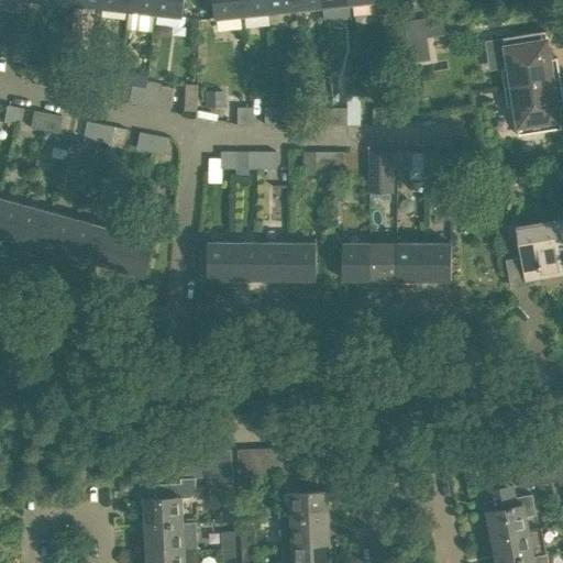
[(128,0),(101,0),(101,8),(128,11),(128,0)]
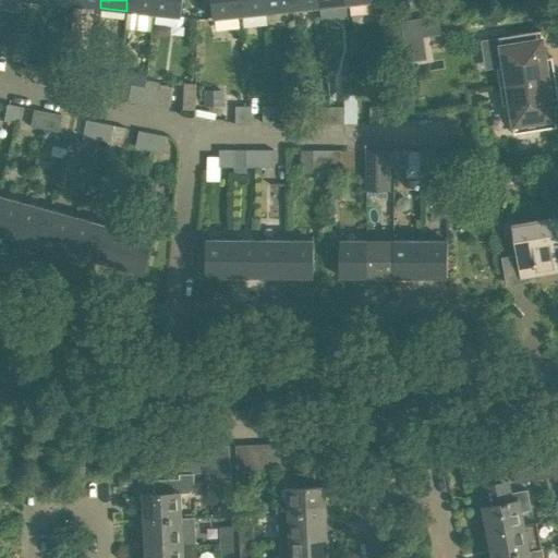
[(126,0),(126,11),(152,14),(153,0),(126,0)]
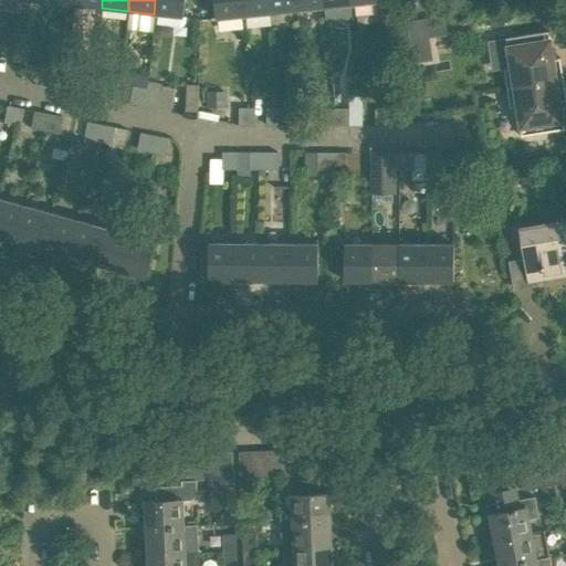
[(155,0),(154,14),(181,17),(182,0),(155,0)]
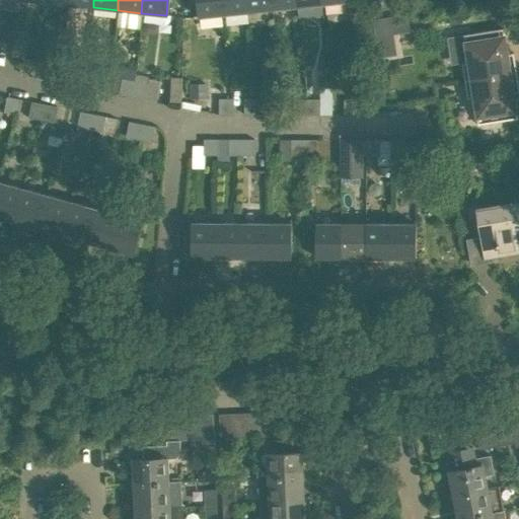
[(224,14),(222,0),(197,0),(199,17),(224,14)]
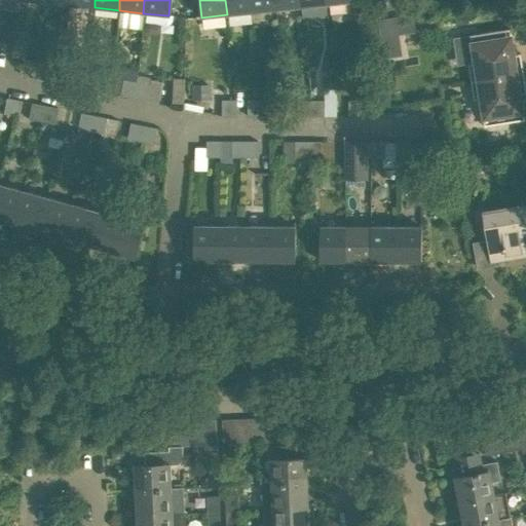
[(250,0),(225,0),(227,14),(251,12),(250,0)]
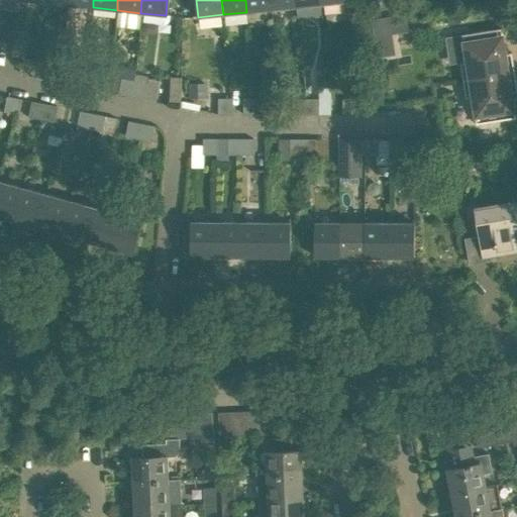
[(271,9),(270,0),(245,0),(246,12),(271,9)]
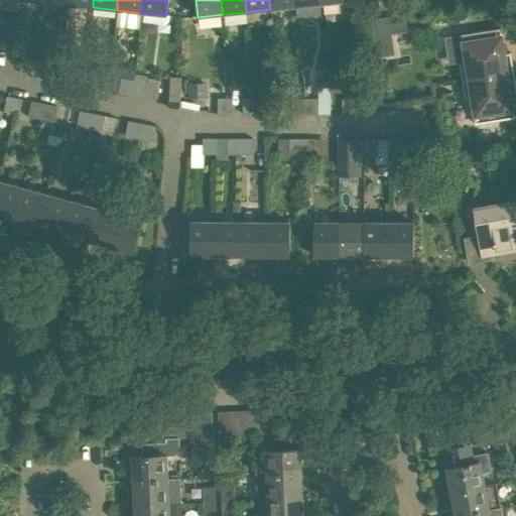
[(293,0),(269,0),(270,9),(294,7),(293,0)]
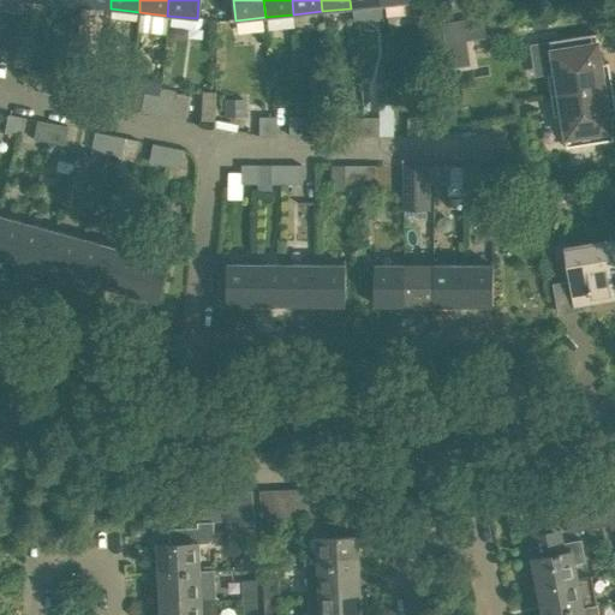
[(452,13),(451,3),(440,4),(442,15),(452,13)]
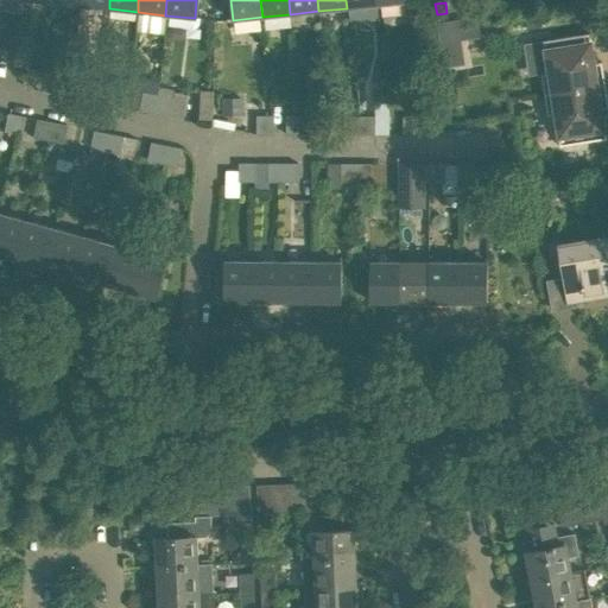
[(0,16),(0,33),(10,36),(12,18),(0,16)]
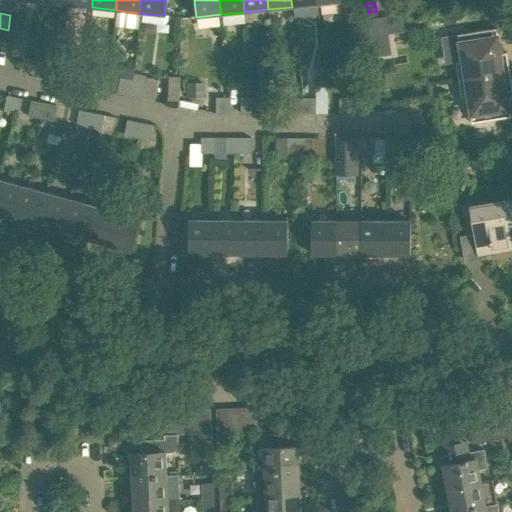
[(368,20),(370,36),(388,34),(403,31),(401,15),(368,20)]
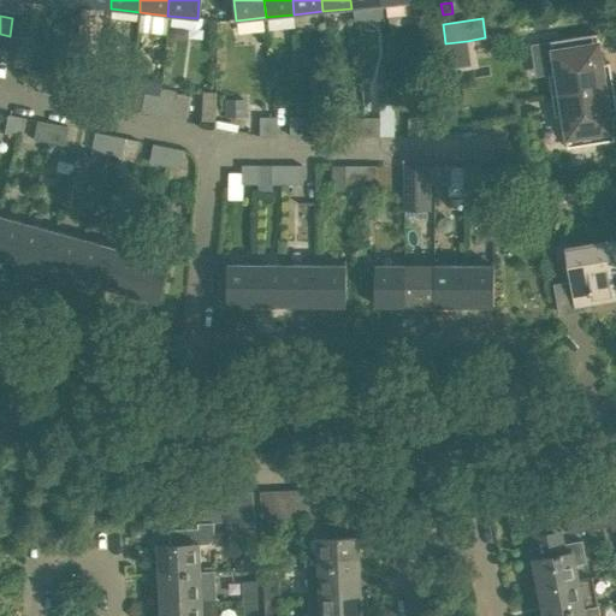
[(539,34),(523,36),(528,65),(545,61),(539,34)]
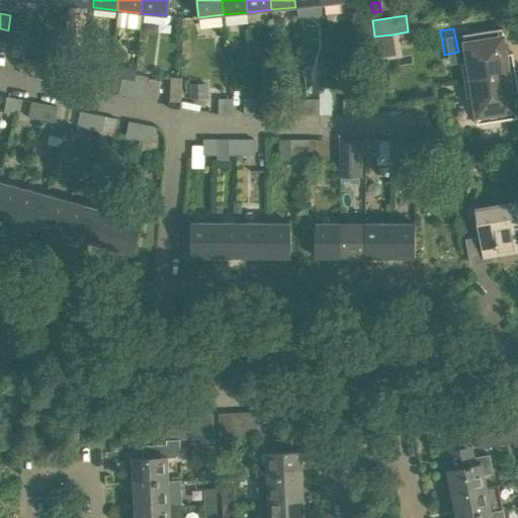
[(463,81),(516,73),(514,59),(508,60),(503,28),(462,35),(467,67),(461,68),(463,81)]
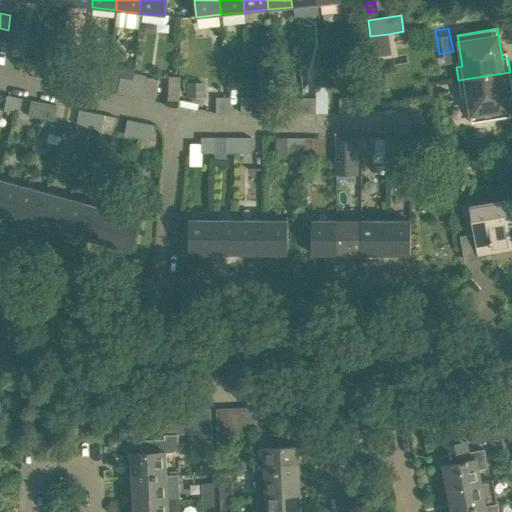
[(34,76),(37,61),(25,59),(22,74),(34,76)]
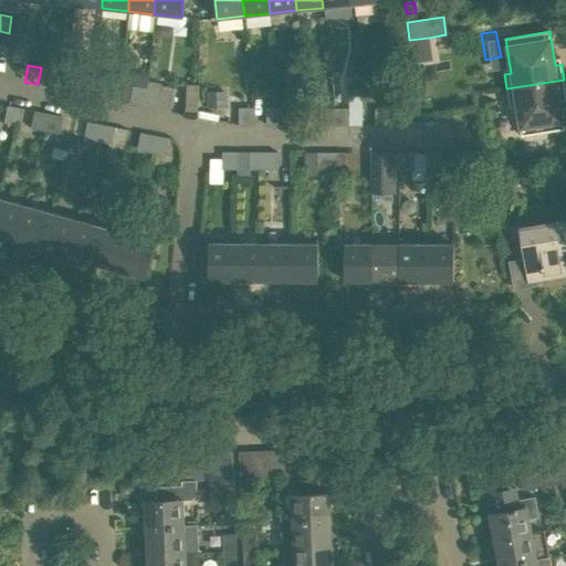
[(51,87),(54,70),(41,67),(38,84),(51,87)]
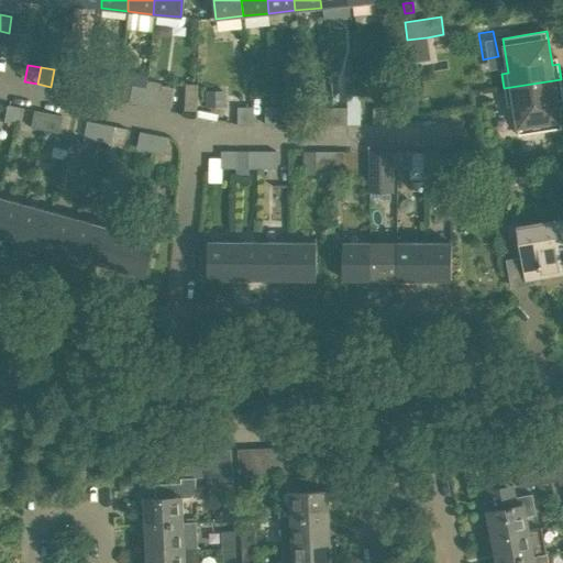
[(90,95),(94,78),(80,75),(77,92),(90,95)]
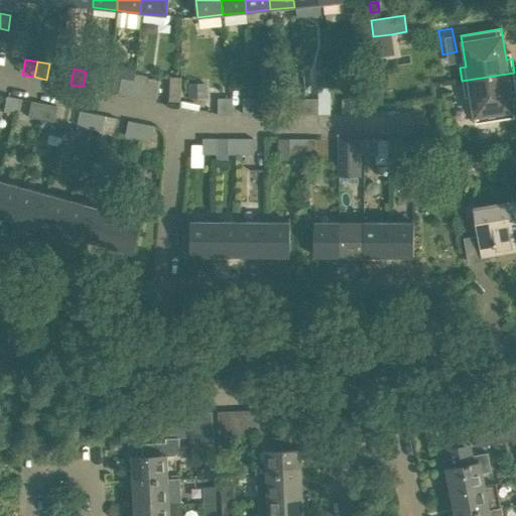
[(95,90),(98,74),(86,72),(83,87),(95,90)]
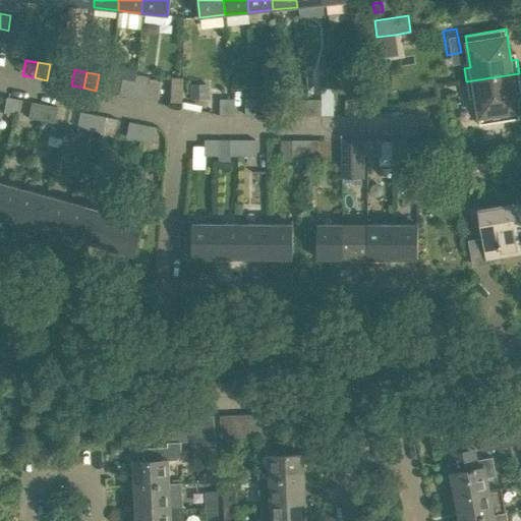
[(520,85),(519,73),(466,81),(469,95),(474,94),(480,125),(520,119),(515,88),(520,87),(520,85)]
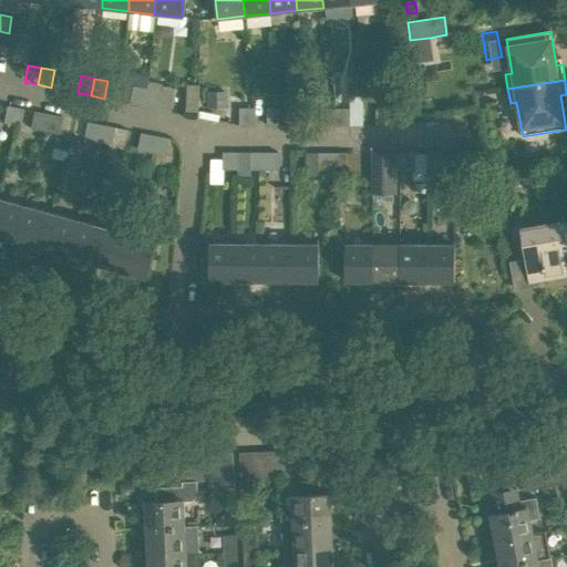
[(144,106),(147,89),(134,86),(131,103),(144,106)]
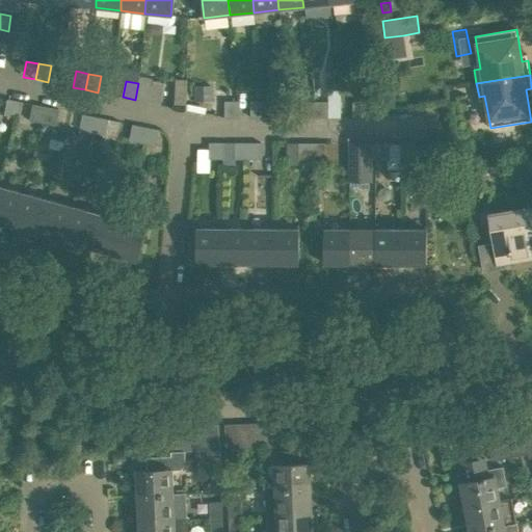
[(151,86),(138,83),(135,100),(148,102),(151,86)]
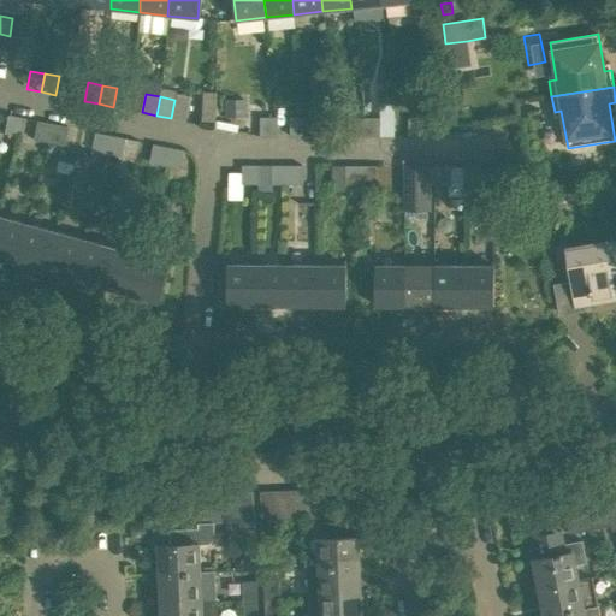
[(247,100),(226,99),(226,117),(246,117),(247,100)]
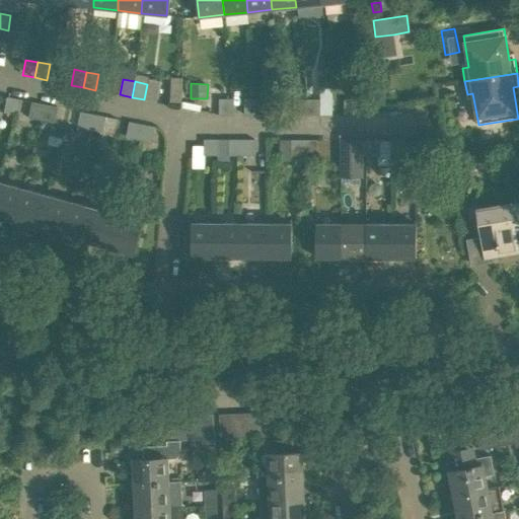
[(17,116),(20,99),(8,97),(5,113),(17,116)]
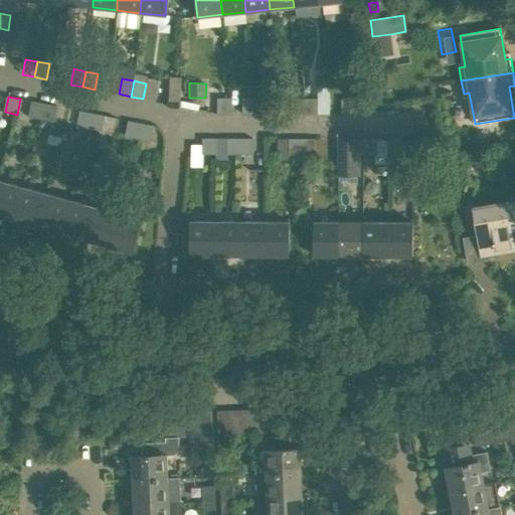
[(230,115),(230,99),(218,99),(218,115),(230,115)]
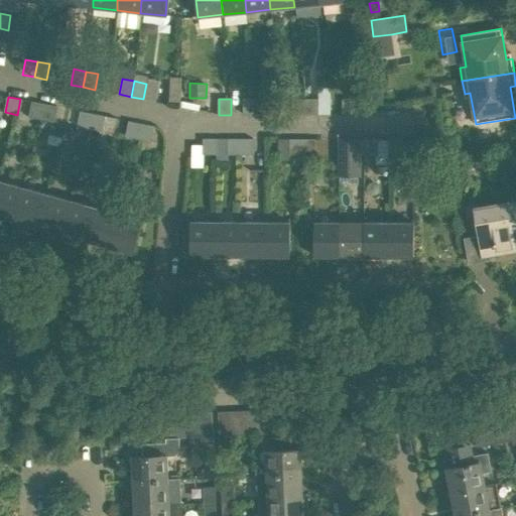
[(256,115),(256,99),(244,99),(244,115),(256,115)]
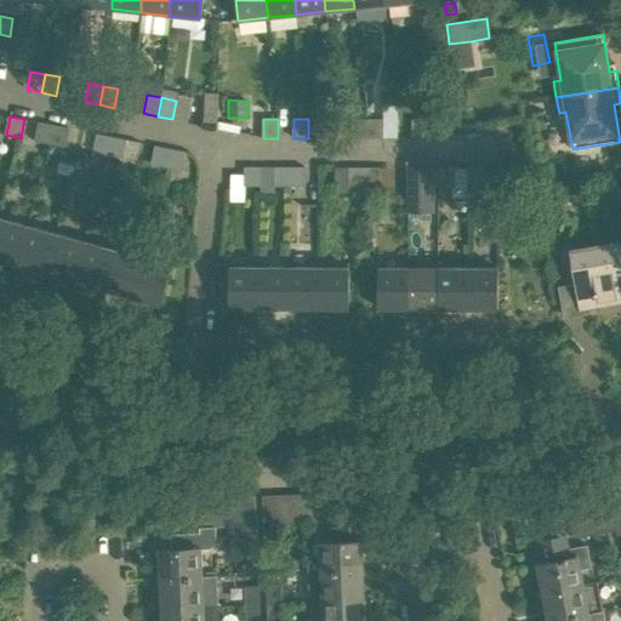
[(323,138),(323,119),(308,119),(308,138),(323,138)]
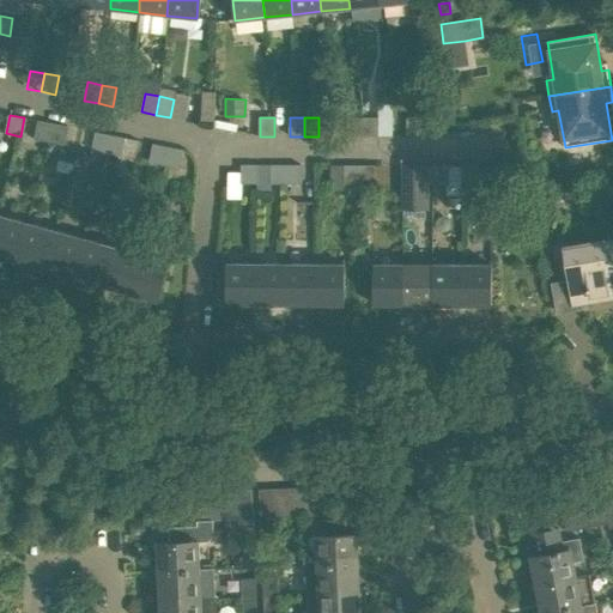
[(363,137),(363,117),(349,117),(349,137),(363,137)]
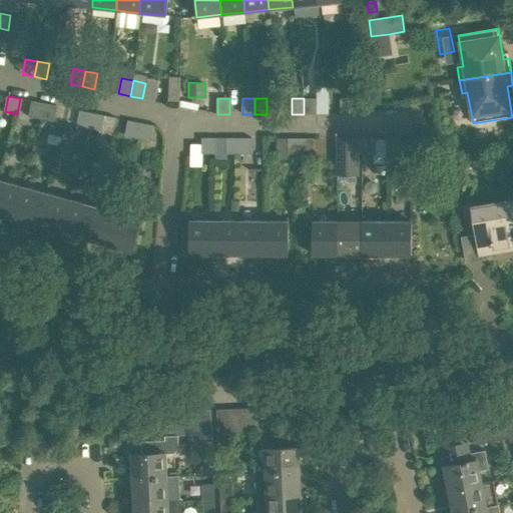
[(316,114),(316,98),(304,98),(304,114),(316,114)]
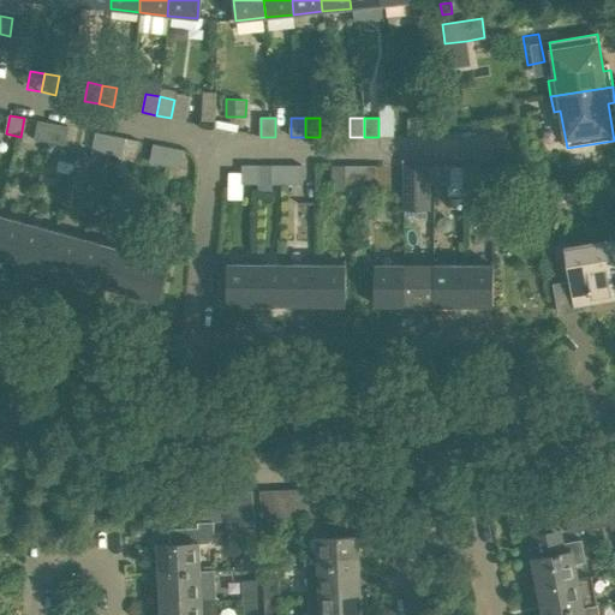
[(424,137),(424,119),(408,119),(408,137),(424,137)]
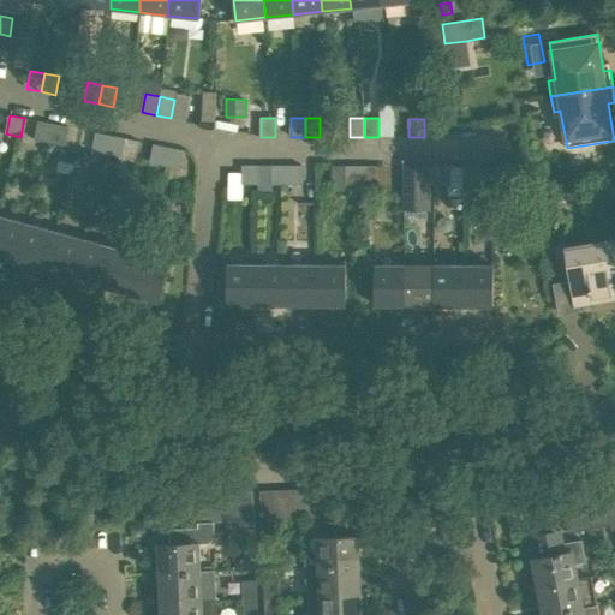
[(49,143),(53,124),(39,121),(35,139),(49,143)]
